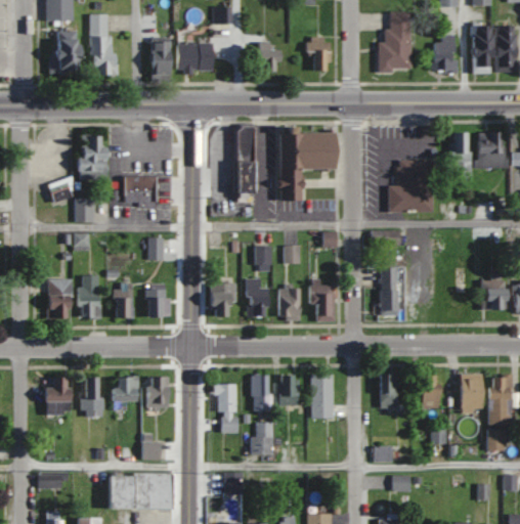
[(46,0),(46,20),(73,20),(73,0),(46,0)]
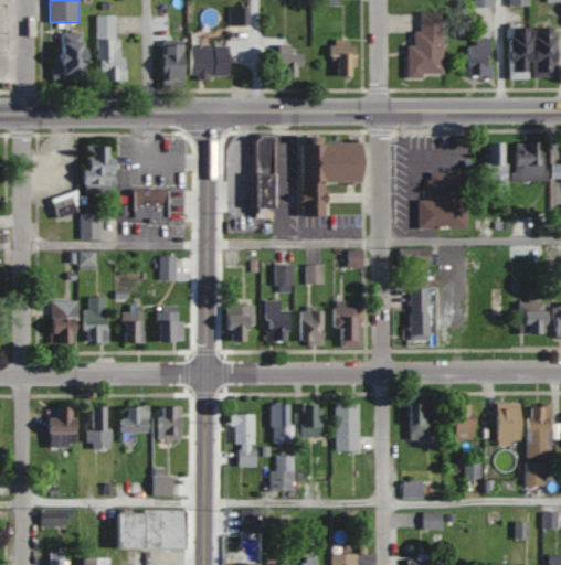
[(444,13),(419,13),(417,46),(409,45),(408,76),(442,76),(444,13)]
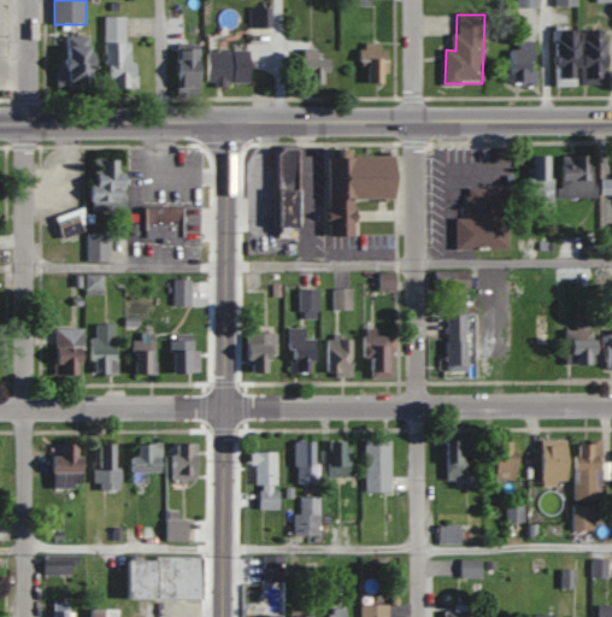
[(133,88),(133,17),(106,17),(106,88),(133,88)]
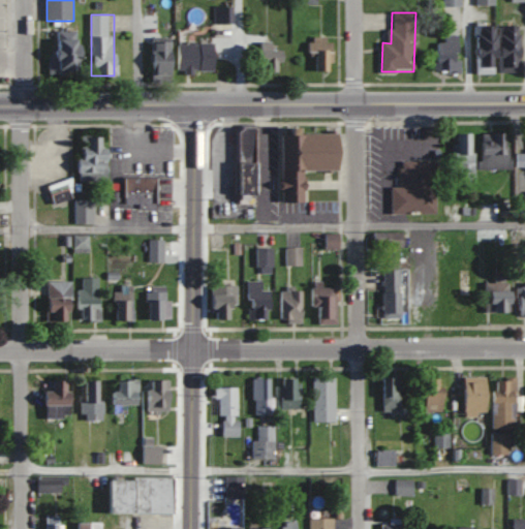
[(476,26),(476,73),(496,73),(496,26),(476,26)]
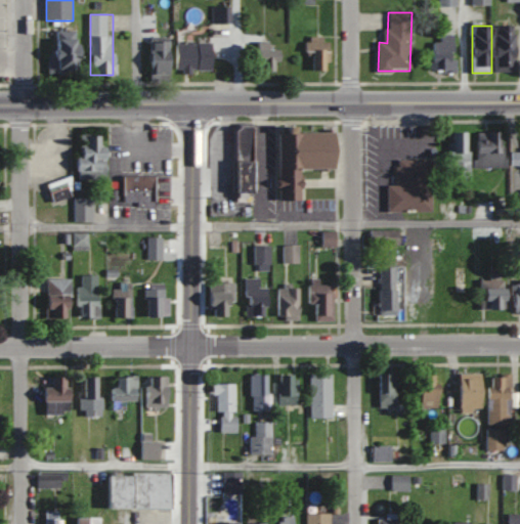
[(516,72),(516,26),(495,26),(495,72),(516,72)]
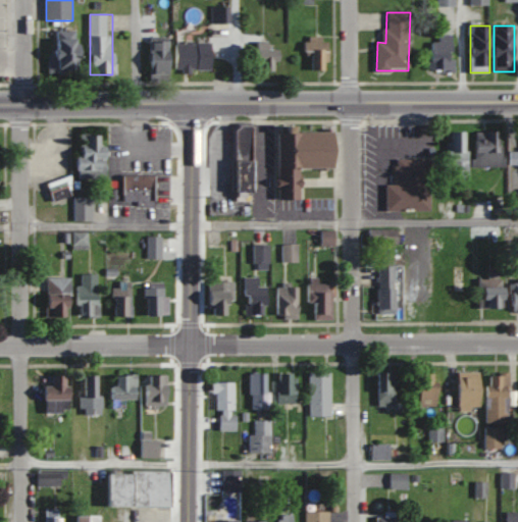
[(441,43),(430,43),(430,72),(455,72),(455,36),(441,36),(441,43)]
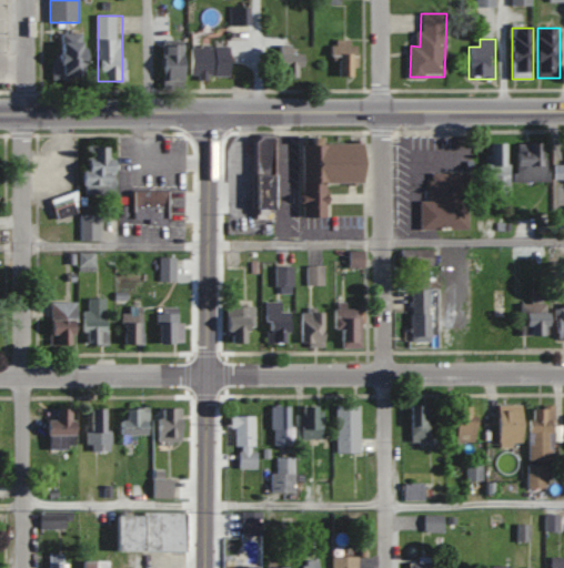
[(336,78),(358,78),(358,40),(336,40),(336,78)]
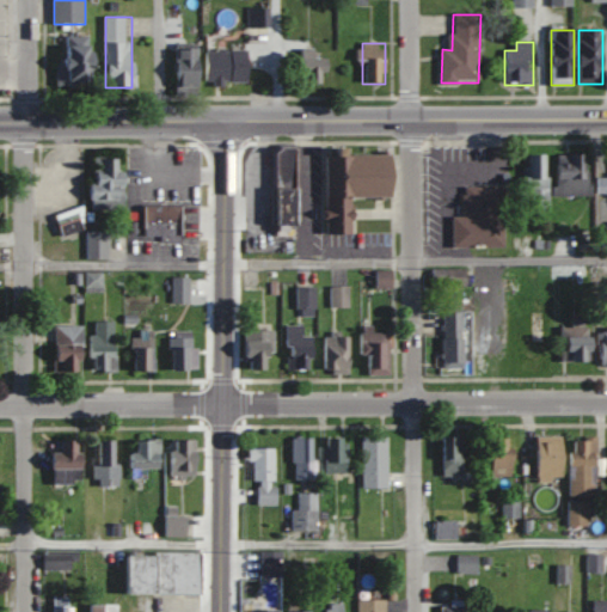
[(57,86),(91,86),(91,46),(65,46),(65,65),(57,65),(57,86)]
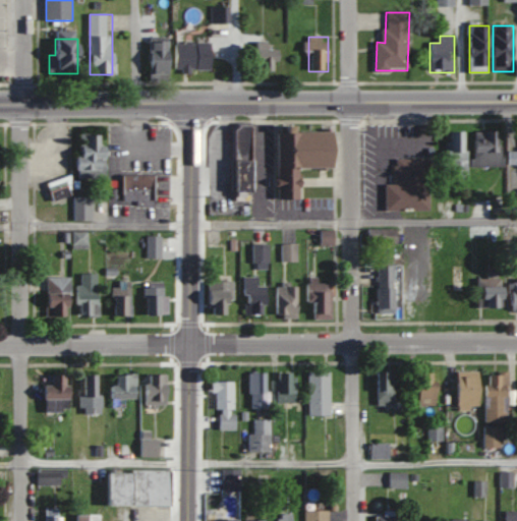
[(150,79),(169,79),(169,41),(150,41),(150,79)]
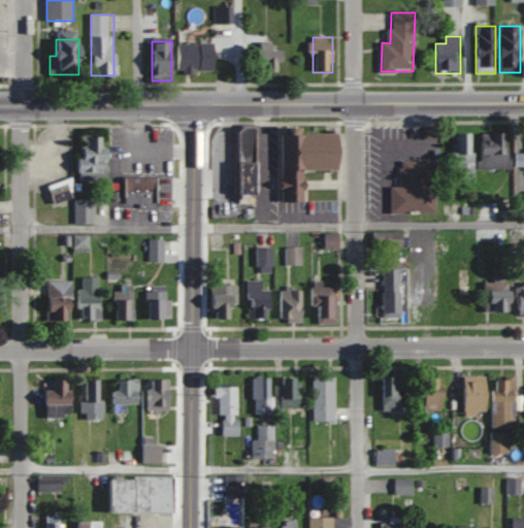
[(214,43),(177,43),(177,70),(214,70),(214,43)]
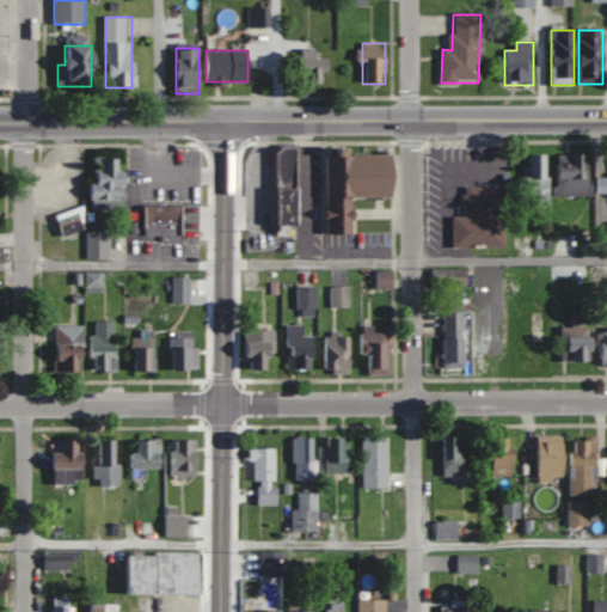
[(325,81),(325,53),(301,53),(301,81),(325,81)]
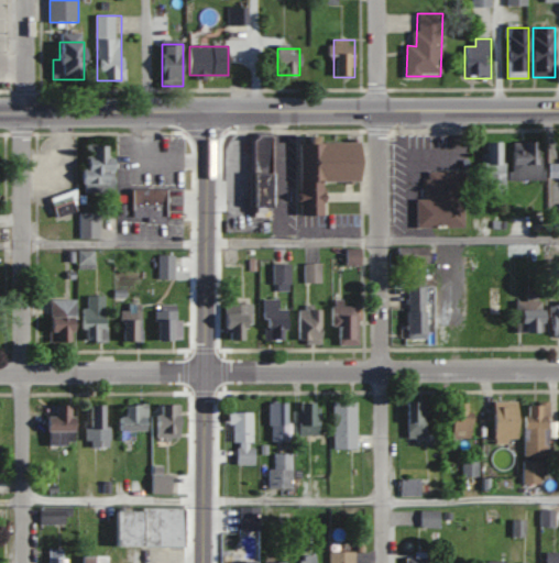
[(306,139),(308,183),(318,181),(318,177),(371,175),(368,141),(318,143),(320,135),(306,139)]
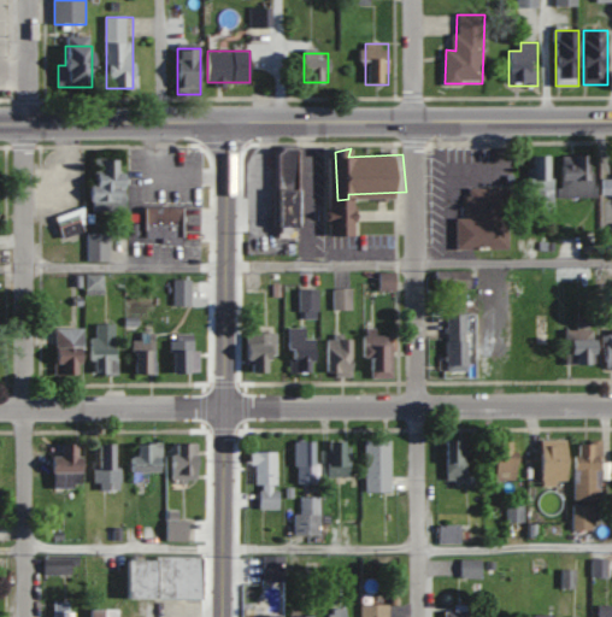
[(283,150),(282,223),(304,223),(302,150),(289,150),(283,150)]
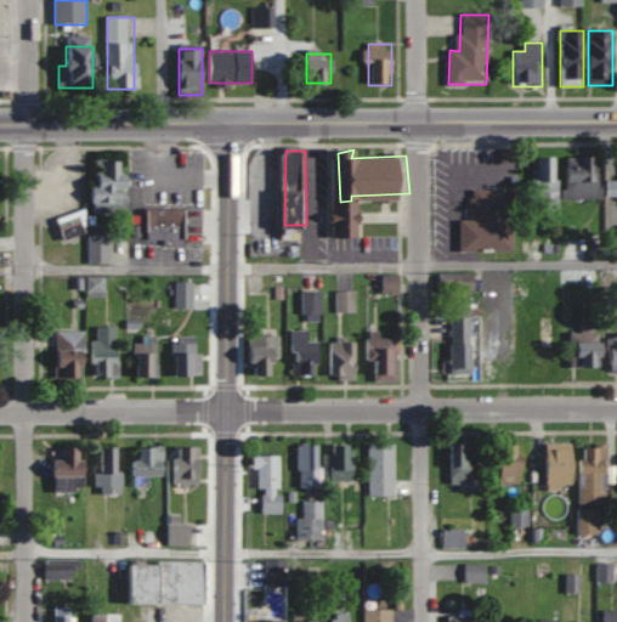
[(565,198),(601,197),(600,154),(578,156),(579,171),(565,171),(565,198)]
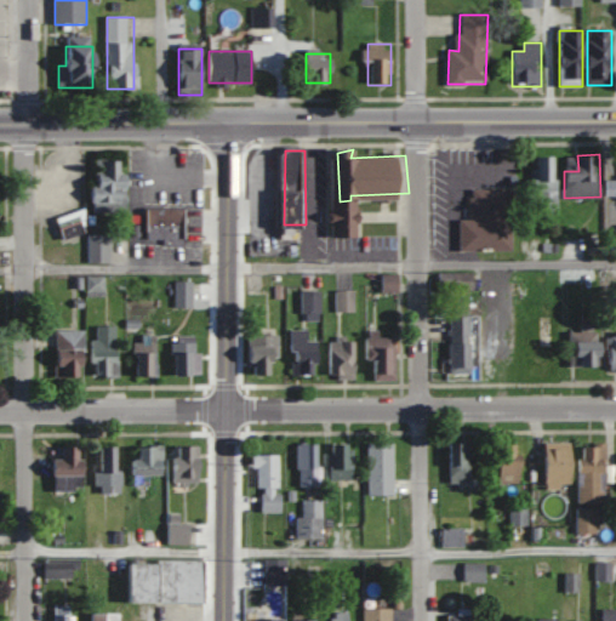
[(558,214),(558,155),(535,155),(535,214),(558,214)]
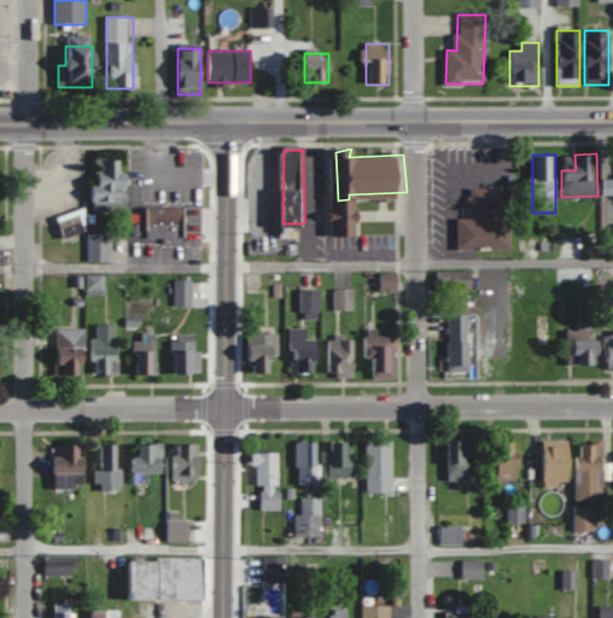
[(127,210),(127,170),(118,170),(118,158),(94,158),(94,210),(127,210)]
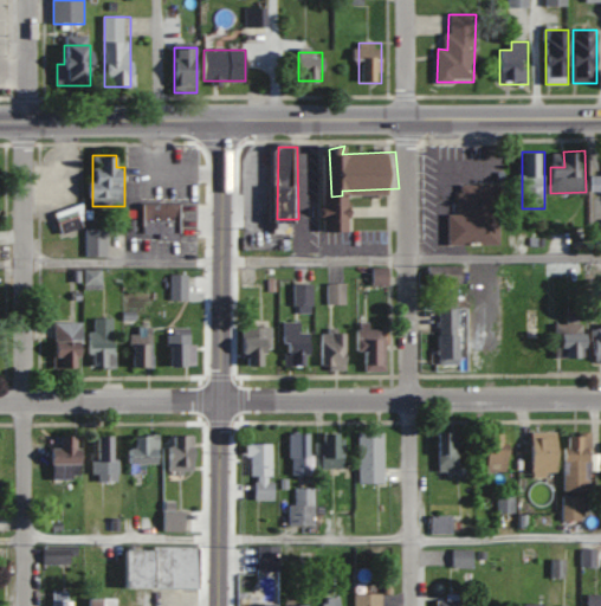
[(448,244),(501,244),(501,184),(460,184),(460,214),(448,214),(448,244)]
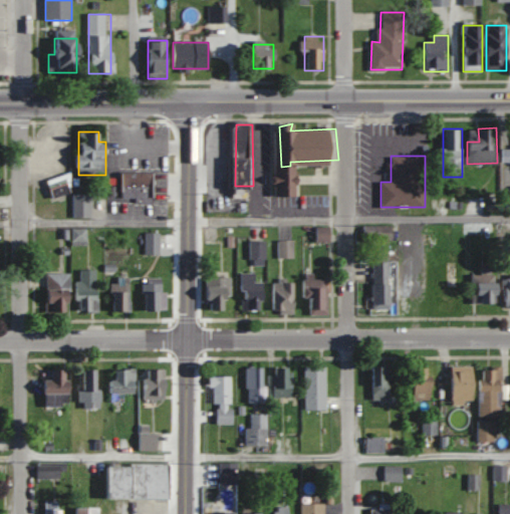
[(152,201),(152,172),(120,172),(120,201),(152,201)]
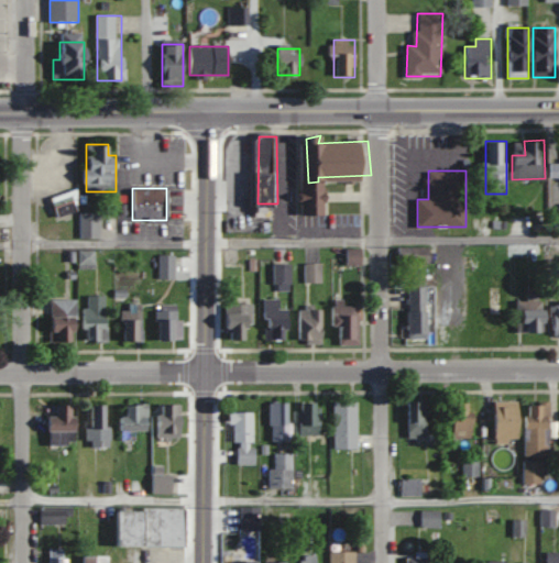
[(80,238),(100,238),(100,211),(80,211),(80,238)]
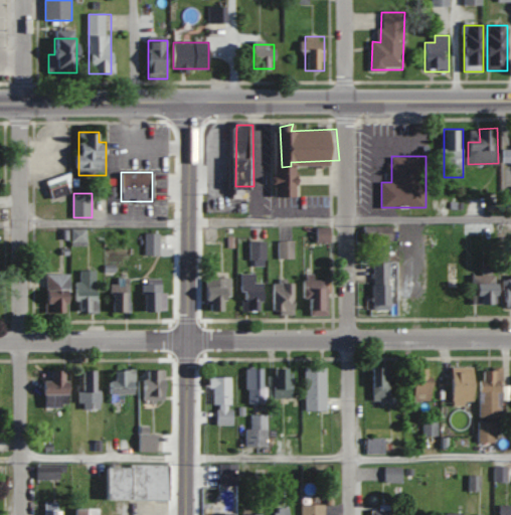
[(393,241),(393,225),(366,225),(366,241),(393,241)]
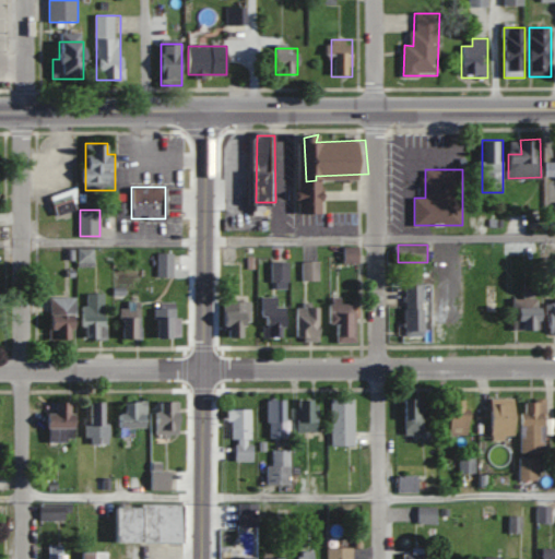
[(94,248),(80,248),(80,264),(94,265),(94,248)]
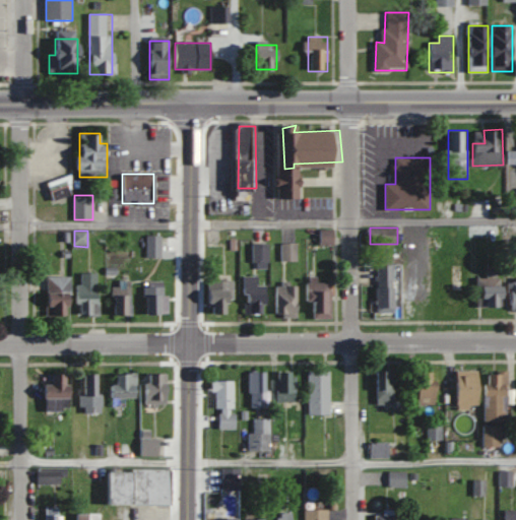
[(147,256),(164,256),(164,234),(147,234),(147,256)]
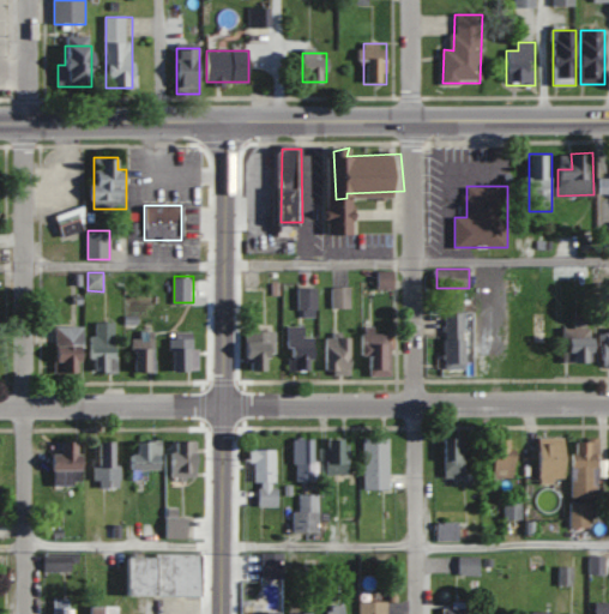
[(301,287),(301,315),(319,315),(319,287),(301,287)]
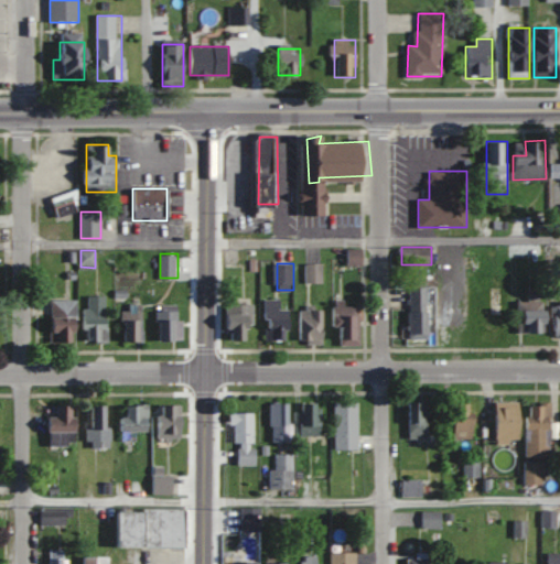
[(324,263),(308,263),(308,282),(324,282),(324,263)]
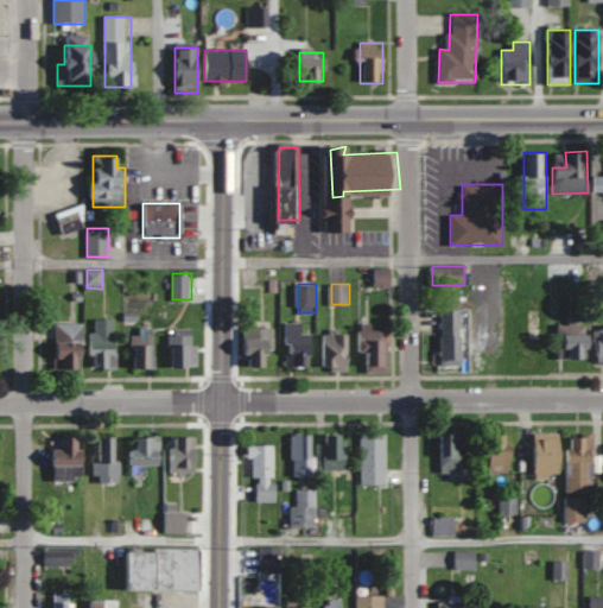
[(442,365),(462,365),(462,310),(442,310),(442,365)]
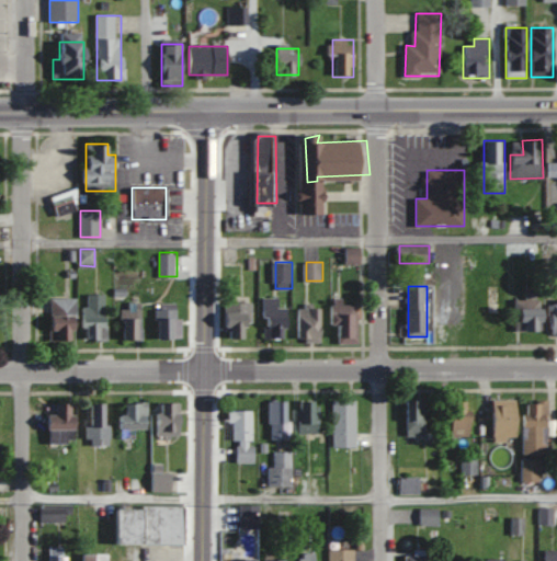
[(108,340),(108,294),(83,294),(83,340),(108,340)]
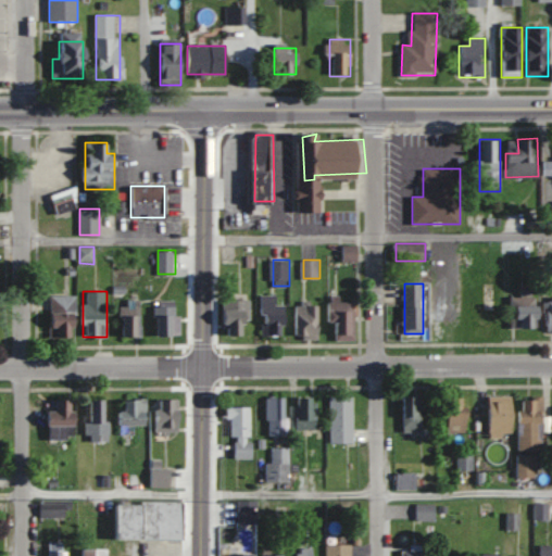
[(512,328),(536,328),(536,294),(512,294),(512,328)]
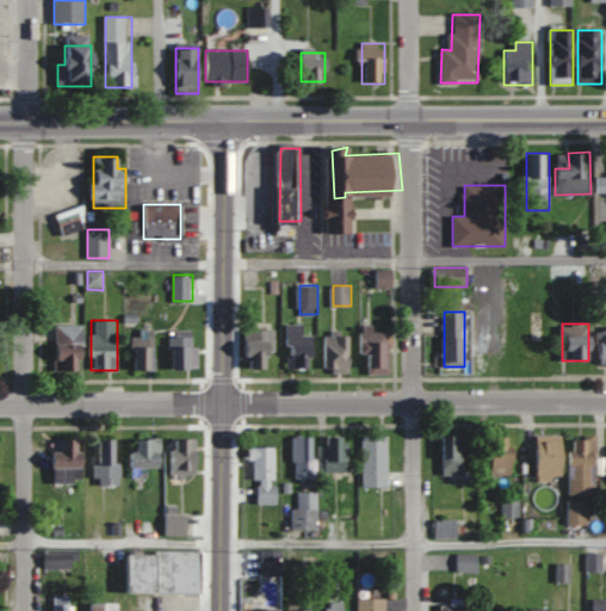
[(82,325),(55,325),(55,369),(82,369),(82,325)]
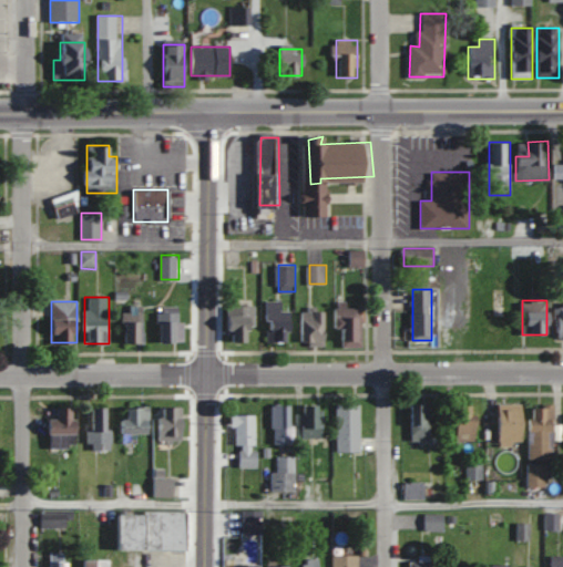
[(290,310),(284,310),(284,301),(267,301),(267,342),(290,342),(290,310)]
